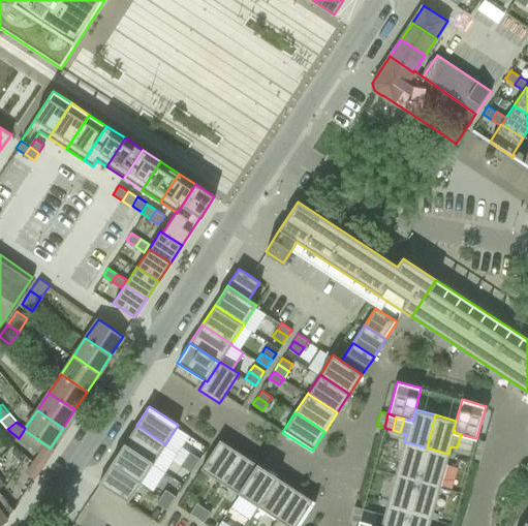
[(153,463),(165,444),(136,425),(123,444),(153,463)]
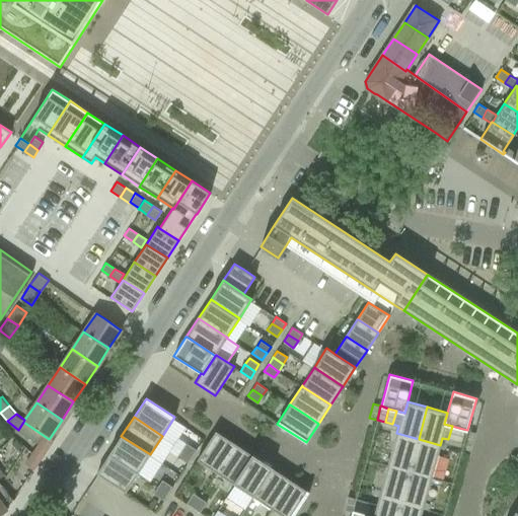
[(23,422),(18,430),(39,443),(25,462),(34,468),(53,441),(50,438),(49,439),(23,422)]
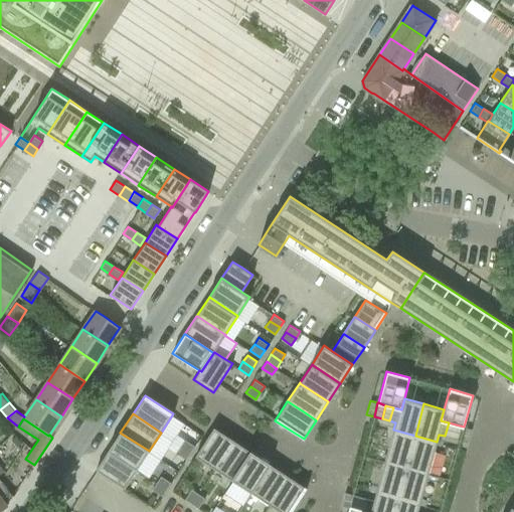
[(453,438),(456,424),(449,422),(445,436),(453,438)]
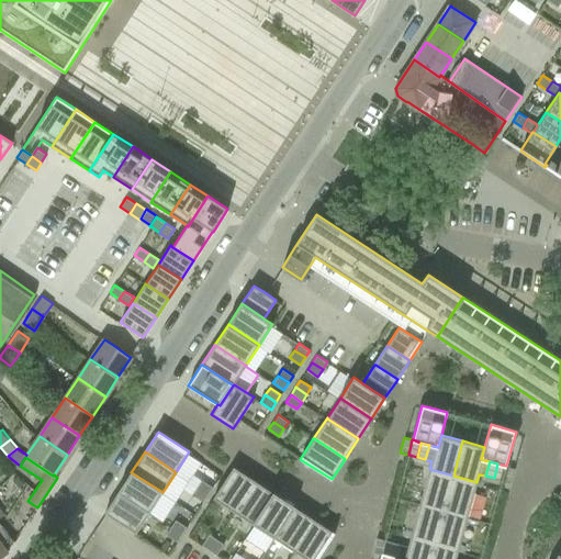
[(506,466),(497,464),(494,478),(502,480),(506,466)]
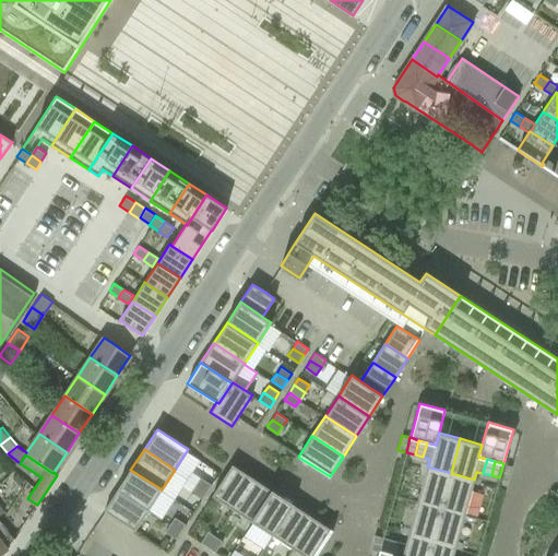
[(503,463),(499,477),(508,481),(512,465),(510,465),(503,463)]
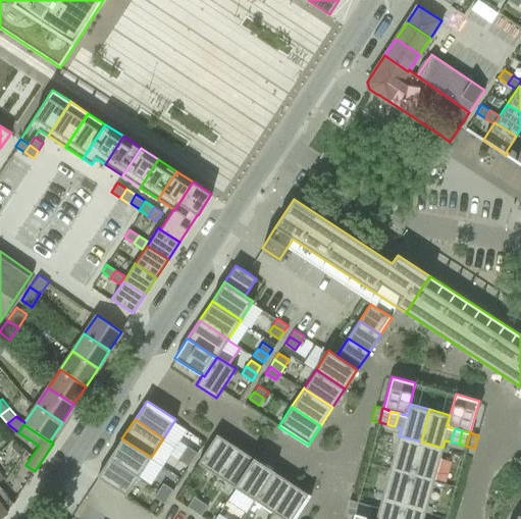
[(198,462),(216,474),(235,447),(236,446),(217,433),(211,443),(198,462)]
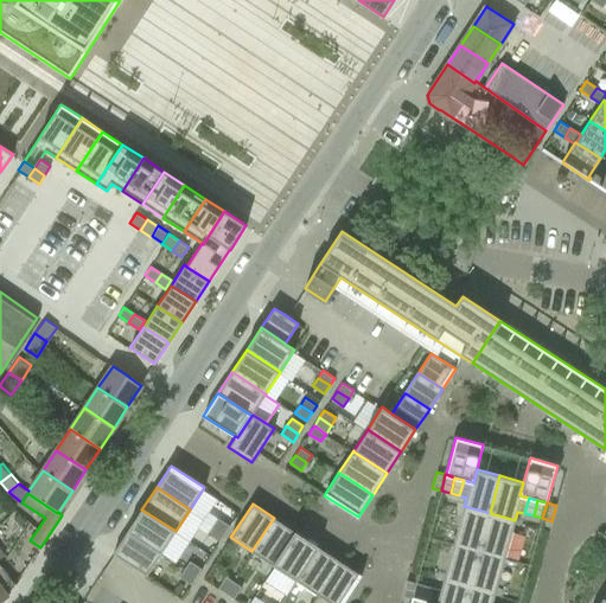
[(479,550),(490,513),(464,506),(453,543),(479,550)]
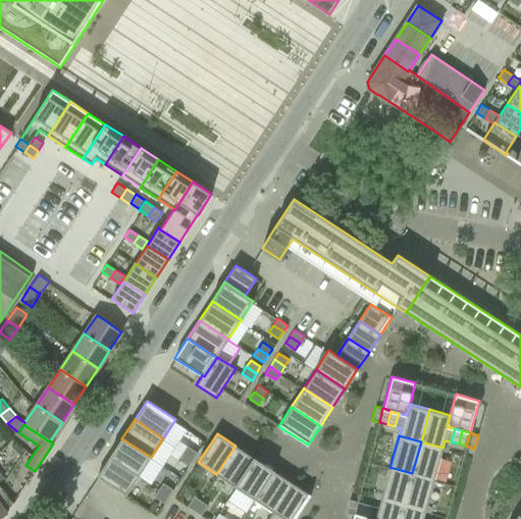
[(121,438),(109,457),(110,458),(139,476),(140,475),(151,482),(163,465),(151,457),(121,438)]
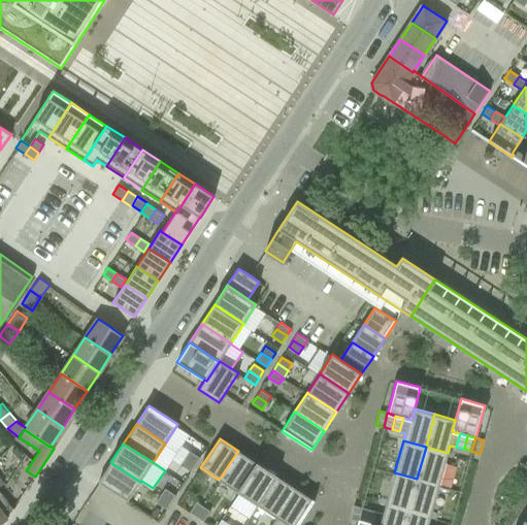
[(17,447),(11,451),(18,457),(23,453),(17,447)]
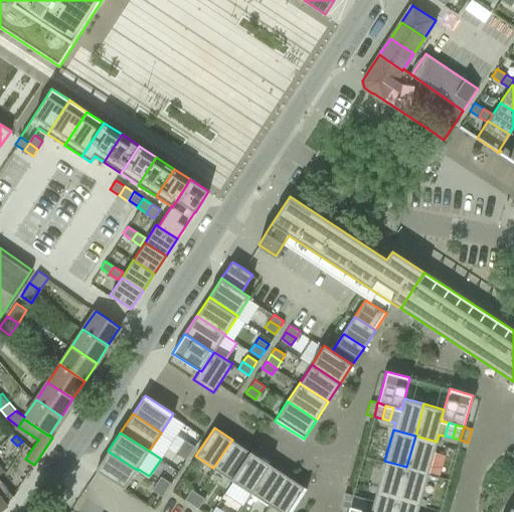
[(437,442),(415,436),(406,467),(429,473),(437,442)]
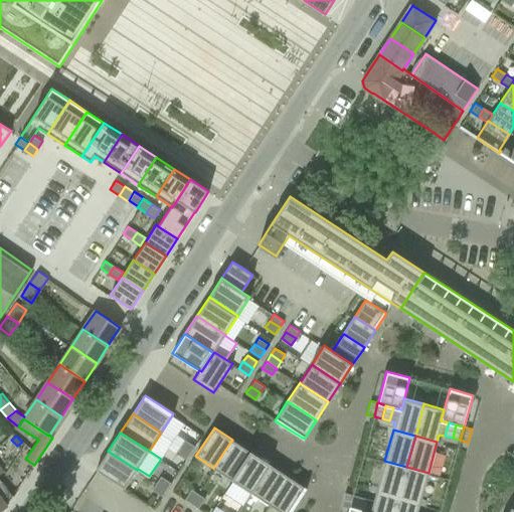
[(180,446),(188,451),(190,452),(195,446),(185,439),(184,440),(180,446)]
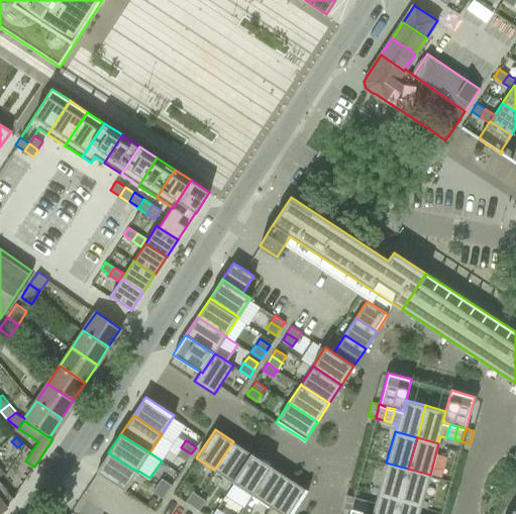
[(214,470),(233,482),(251,454),(252,453),(233,441),(232,442),(214,470)]
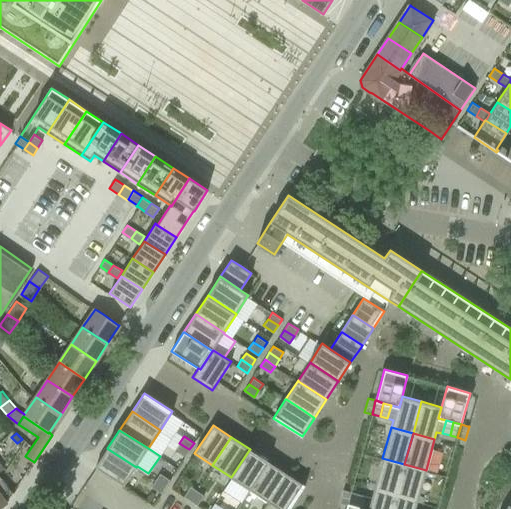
[(179,443),(175,449),(175,450),(185,456),(189,449),(187,448),(179,443)]
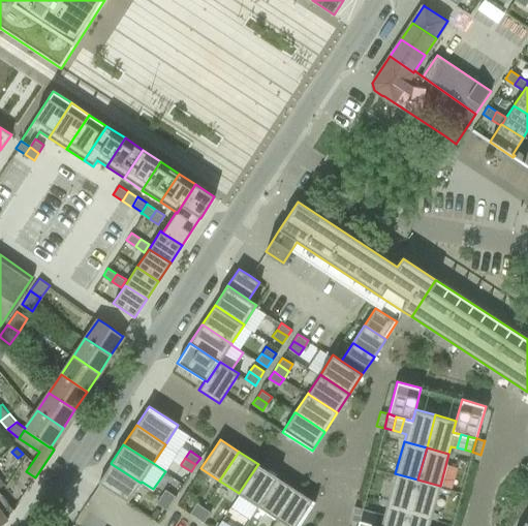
[(141,483),(111,463),(98,483),(128,501),(135,489),(141,483)]
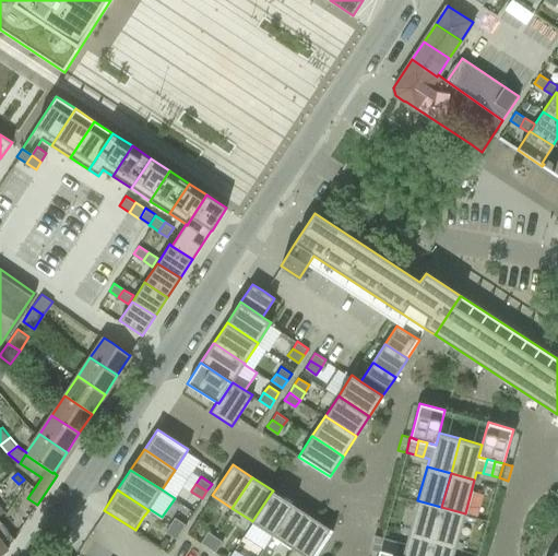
[(252,521),(272,535),(277,527),(292,505),(293,504),(273,491),(272,492),(252,521)]
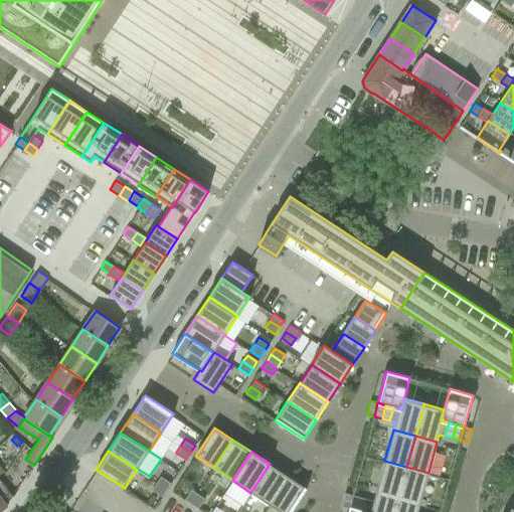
[(397,499),(406,467),(384,461),(376,493),(397,499)]
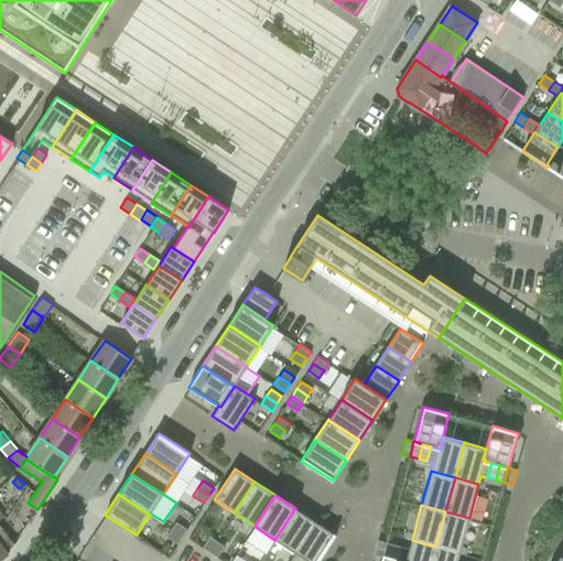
[(274,540),(295,553),(315,522),(315,521),(295,508),(294,509),(280,531),(274,540)]
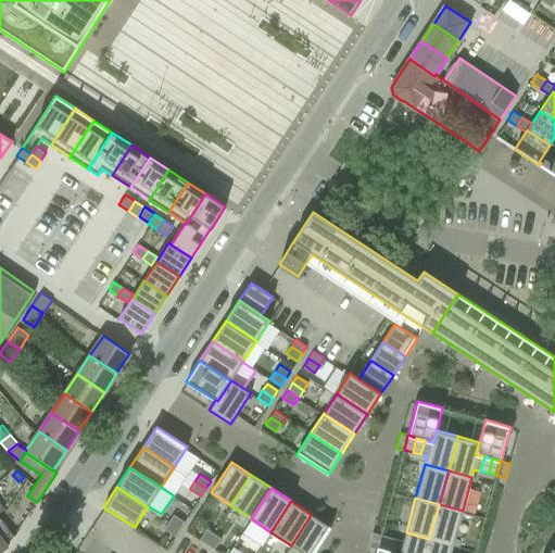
[(463,511),(439,504),(429,539),(453,545),(463,511)]
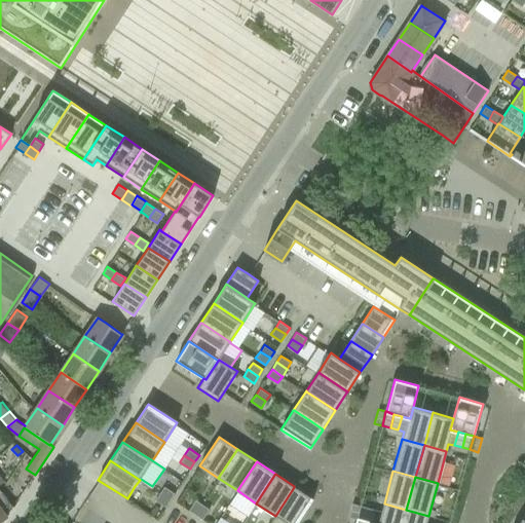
[(164,485),(164,486),(160,492),(159,492),(170,499),(171,499),(171,497),(175,492),(164,485)]
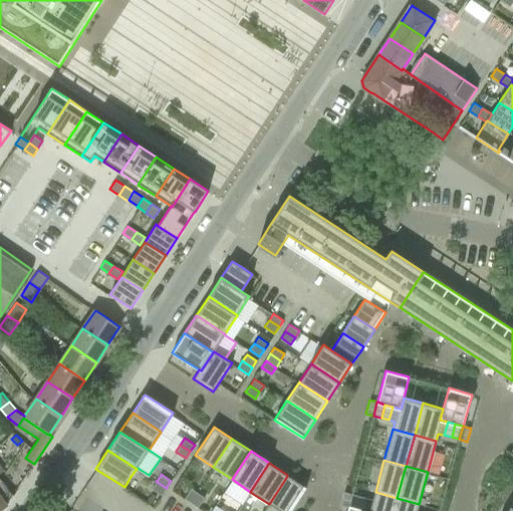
[(287,476),(269,504),(279,510),(290,510),(306,487),(287,475),(287,476)]
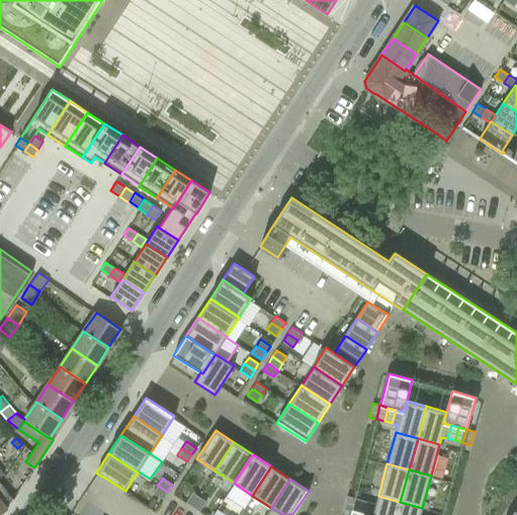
[(0,481),(0,513),(6,509),(13,498),(0,481)]
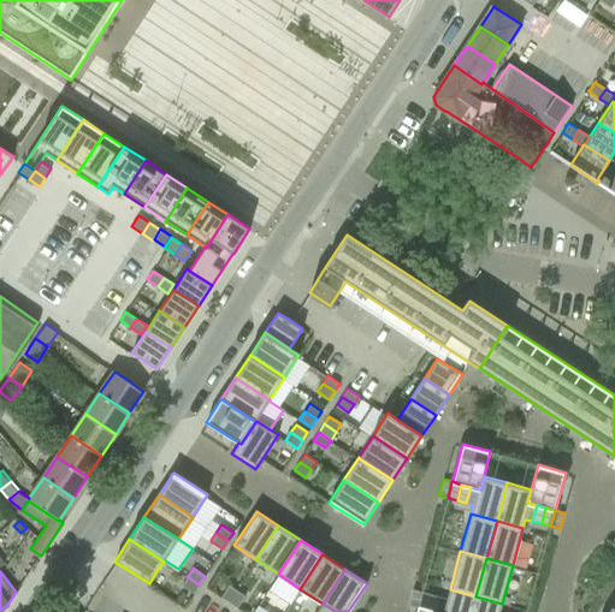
[(187,576),(183,583),(182,584),(194,592),(200,584),(199,584),(187,576)]
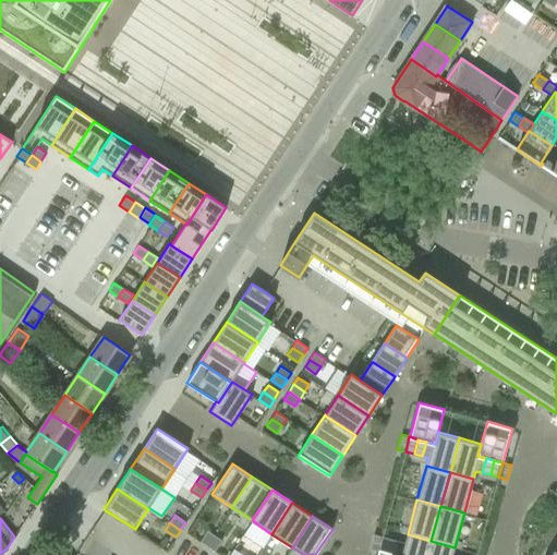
[(207,530),(201,541),(207,545),(208,545),(215,534),(207,530)]
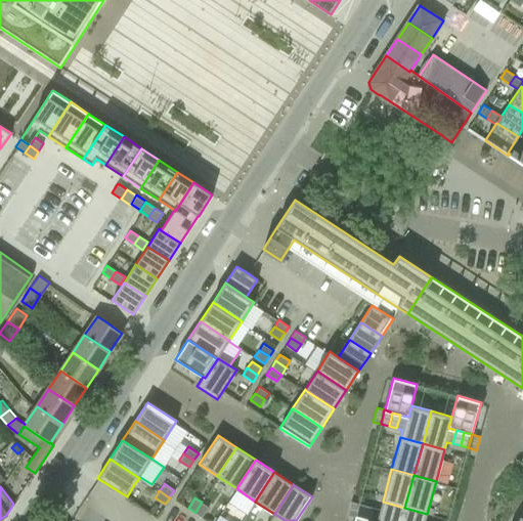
[(355,516),(359,503),(351,501),(347,514),(355,516)]
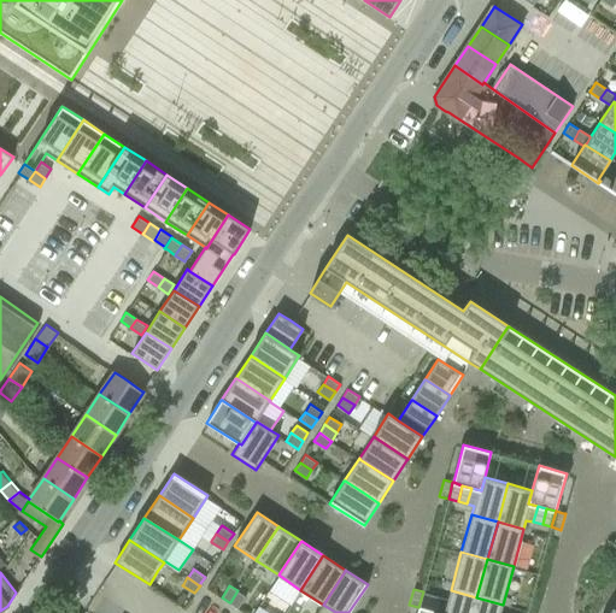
[(230,602),(238,607),(246,595),(238,590),(230,602)]
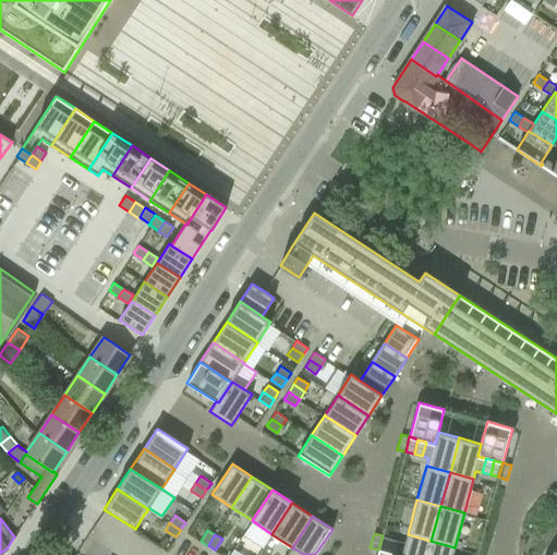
[(426,554),(431,541),(408,534),(406,542),(399,540),(395,554),(396,554),(426,554)]
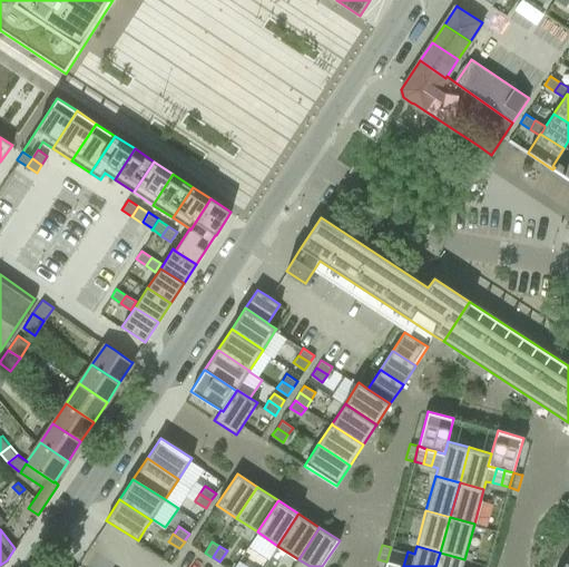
[(386,561),(395,564),(399,549),(391,547),(386,561)]
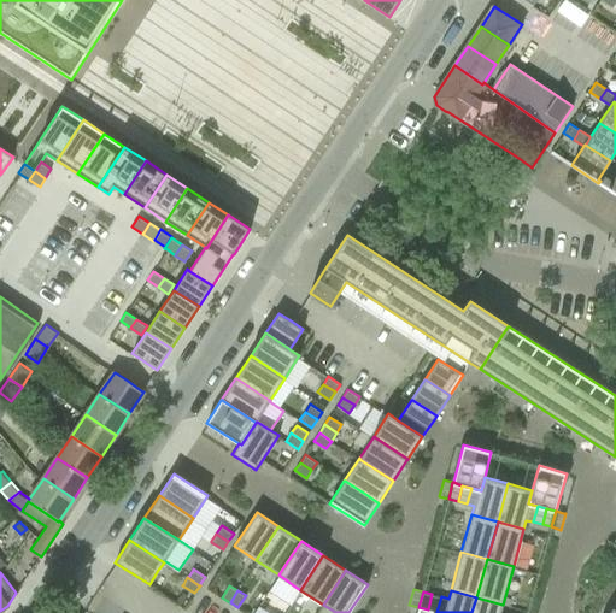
[(441,596),(432,594),(428,609),(436,612),(441,596)]
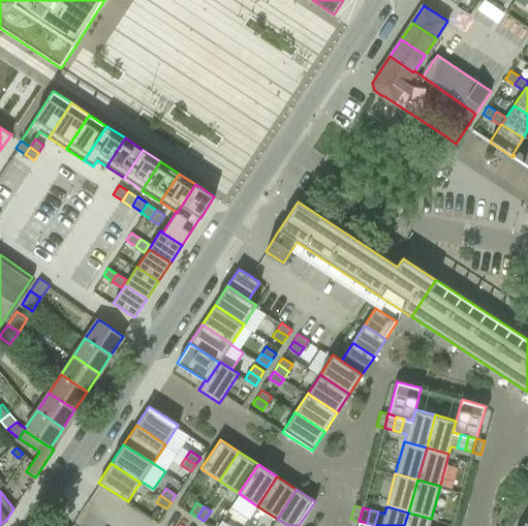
[(408,513),(404,525),(429,525),(431,519),(408,513)]
